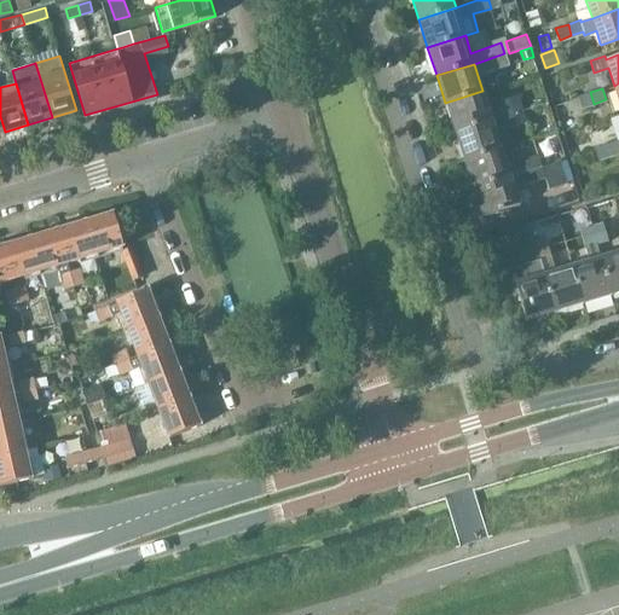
[(522,110),(519,97),(489,106),(482,91),(445,103),(455,132),(492,120),(522,110)]
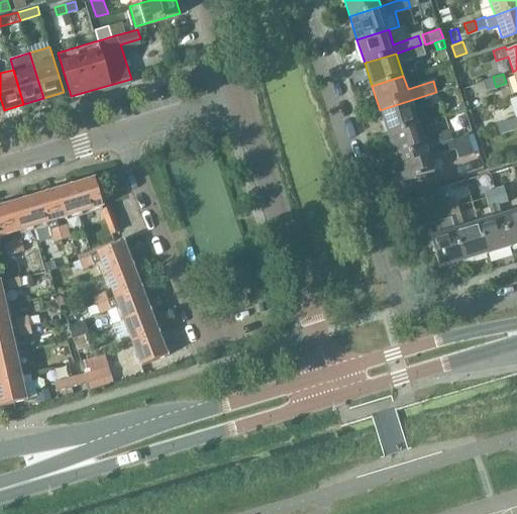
[(483,80),(486,90),(496,87),(493,77),(483,80)]
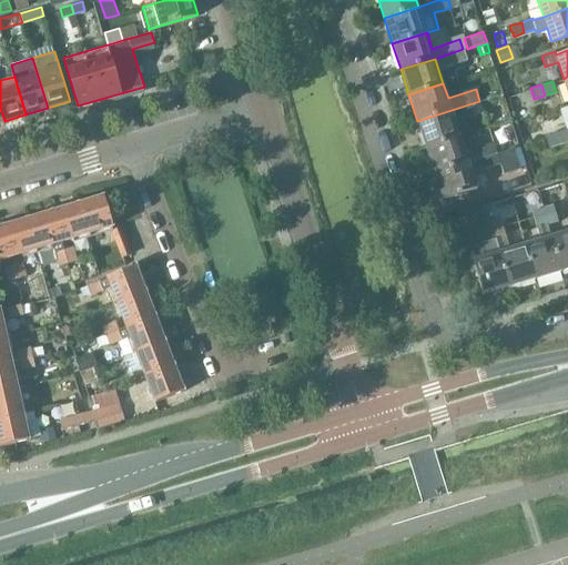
[(479,101),(452,110),(417,121),(425,147),(470,132),(466,117),(483,111),(479,101)]
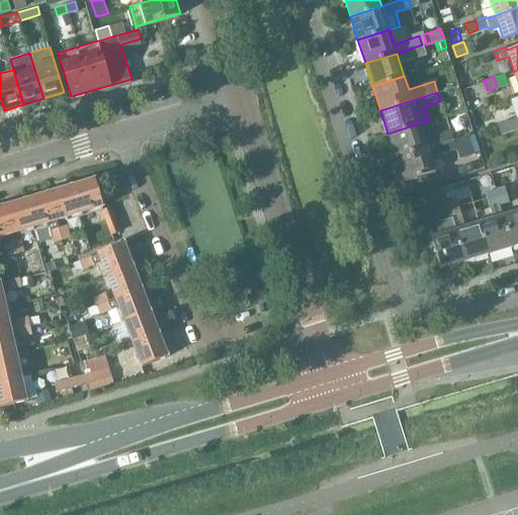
[(510,130),(517,126),(517,117),(517,116),(507,119),(510,130)]
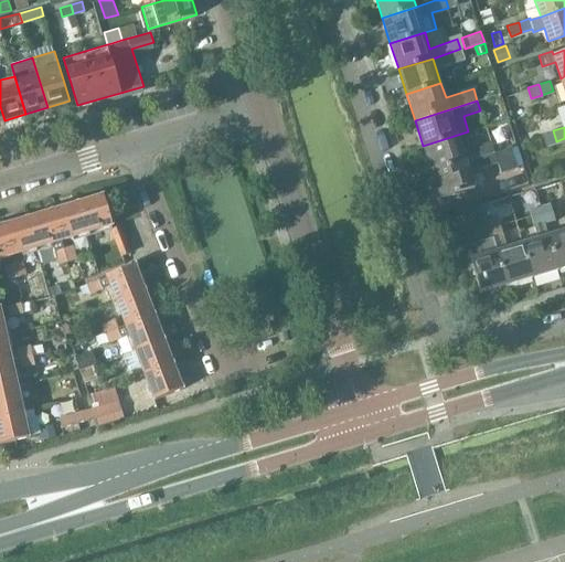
[(542,135),(545,145),(556,141),(553,130),(542,135)]
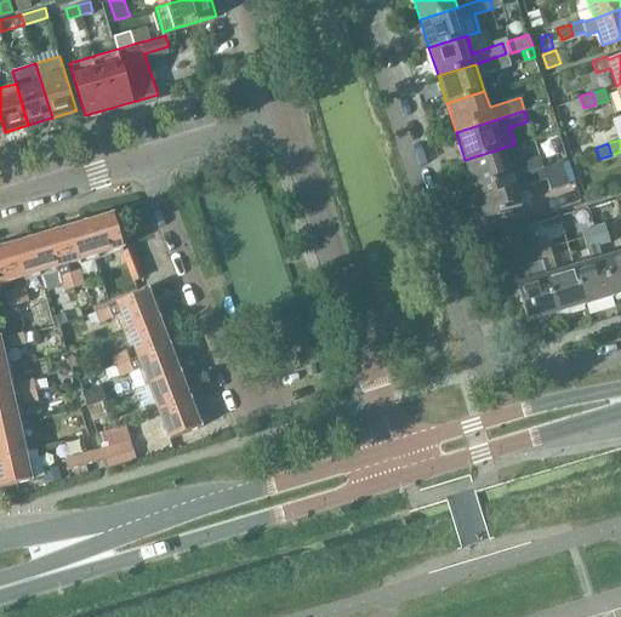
[(520,161),(514,144),(465,160),(474,188),(512,176),(525,172),(556,161),(553,154),(541,158),(540,155),(520,161)]
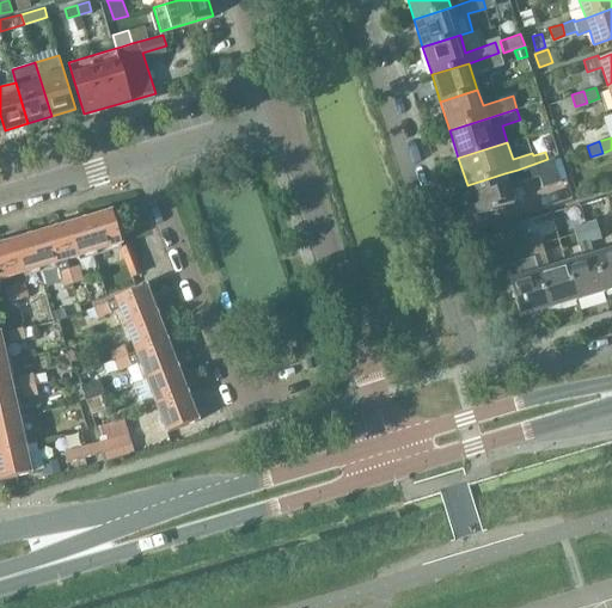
[(543,185),(561,179),(554,159),(548,160),(548,159),(518,170),(521,180),(539,174),(543,185)]
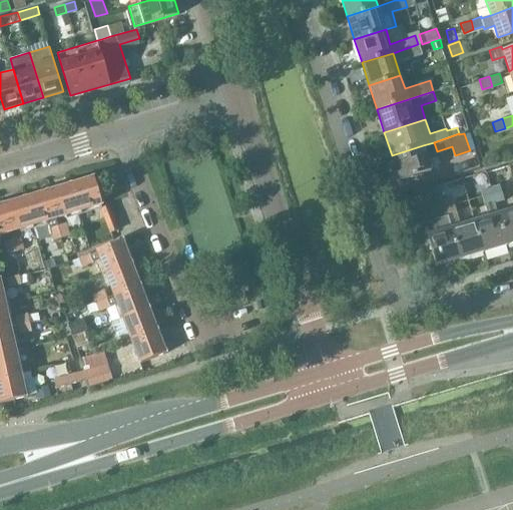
[(430,168),(423,145),(392,155),(399,178),(430,168)]
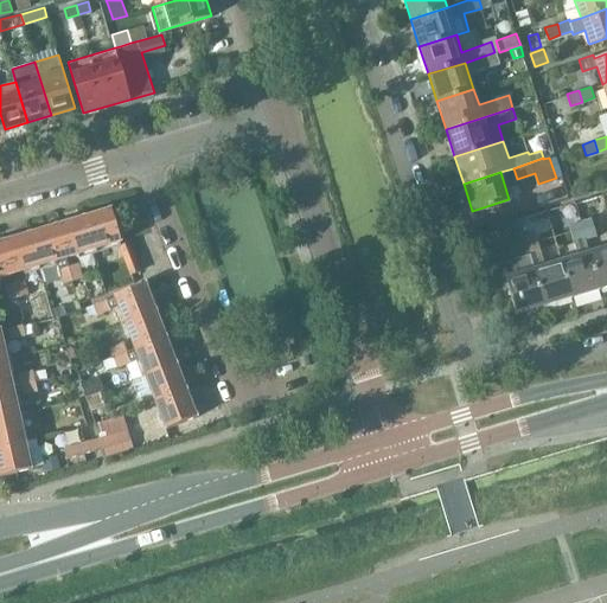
[(82,217),(93,249),(120,241),(110,209),(82,217)]
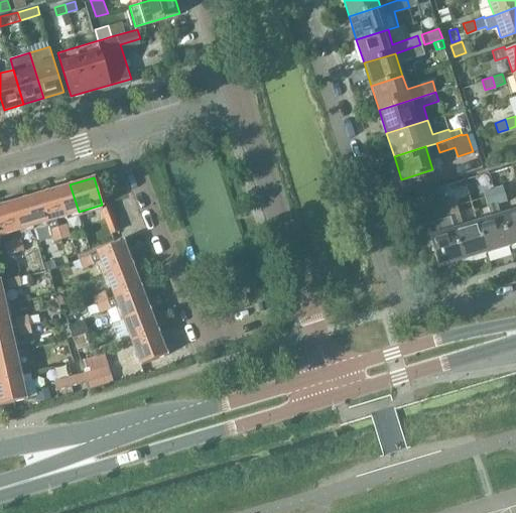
[(70,184),(47,190),(55,219),(79,212),(70,184)]
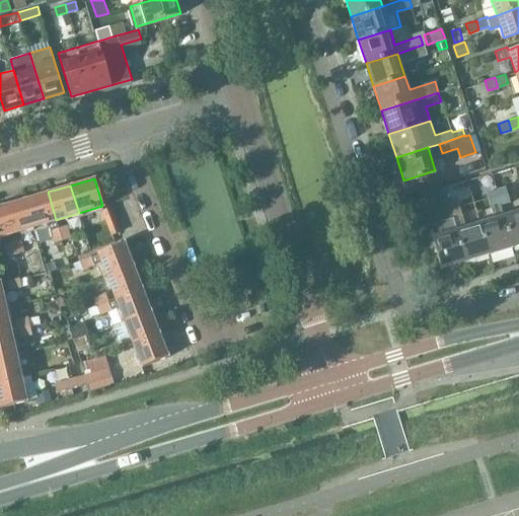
[(496,190),(500,204),(510,201),(506,187),(496,190)]
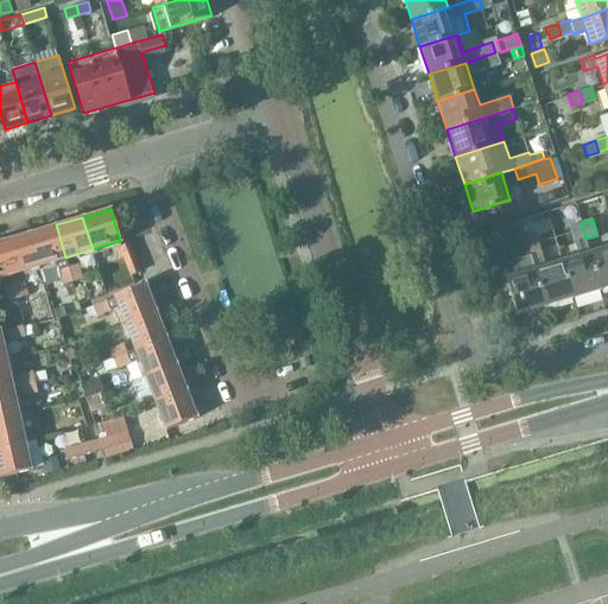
[(545,305),(533,268),(530,255),(525,239),(520,222),(496,229),(502,246),(508,243),(513,260),(491,267),(499,299),(511,296),(517,313),(545,305)]
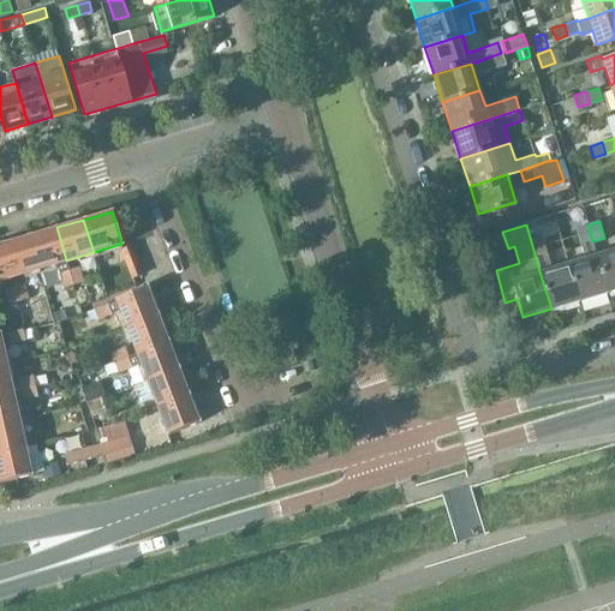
[(596,255),(592,241),(587,225),(577,227),(585,258),(568,263),(579,300),(608,292),(596,255)]
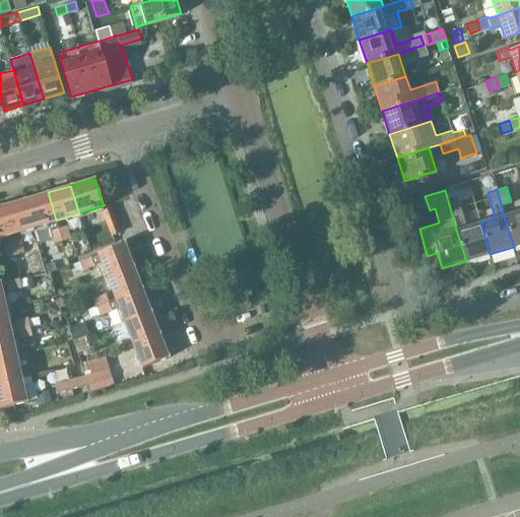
[(24,199),(33,227),(56,220),(48,192),(24,199)]
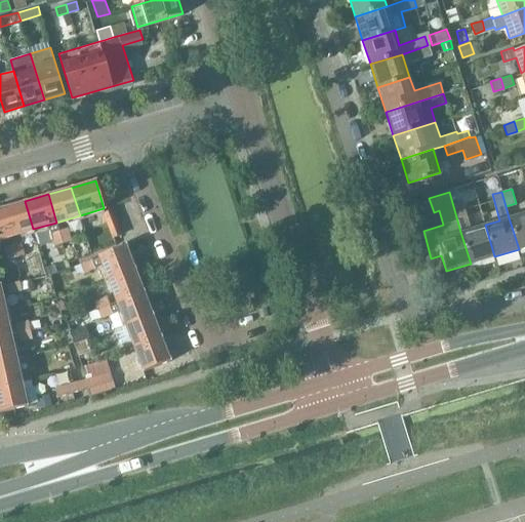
[(10,236),(33,229),(25,201),(2,208),(10,236)]
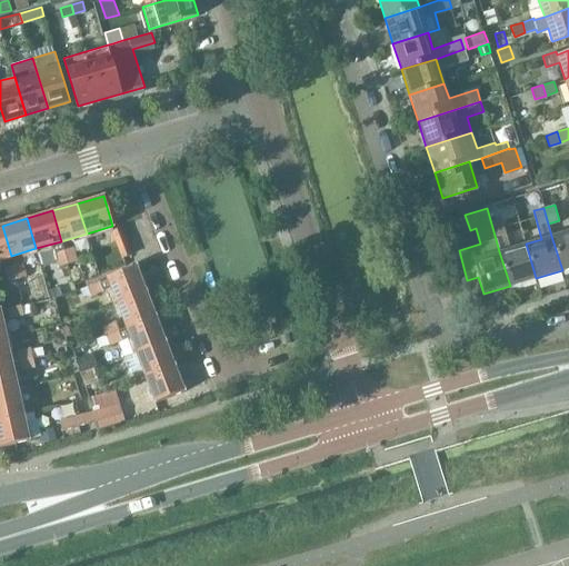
[(501,220),(491,224),(496,239),(506,236),(501,220)]
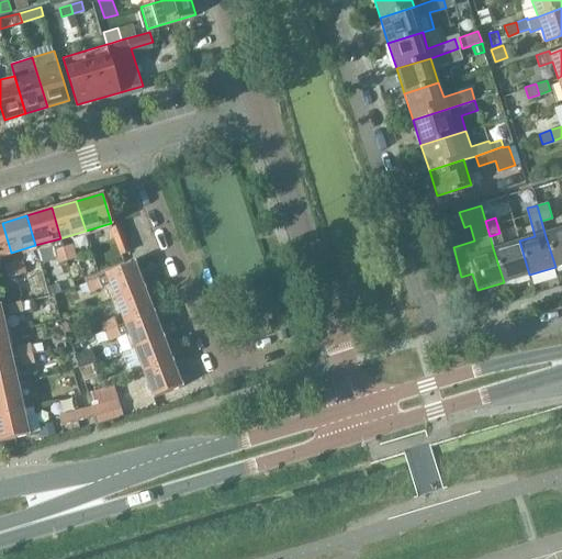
[(0,256),(11,253),(2,223),(0,223),(0,256)]
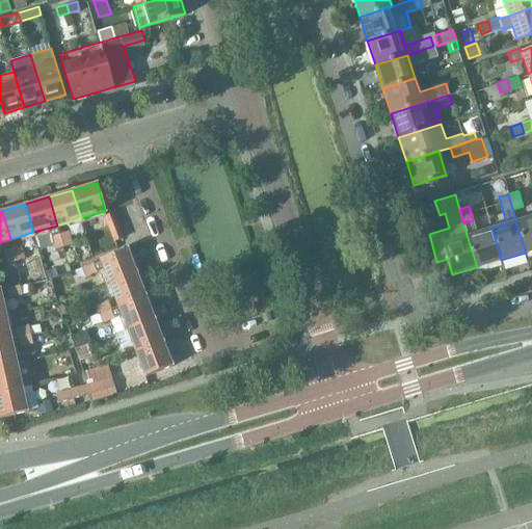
[(110,228),(117,225),(113,212),(105,215),(110,228)]
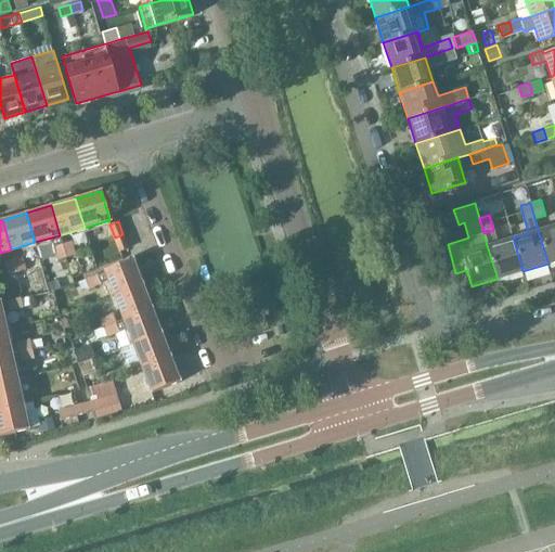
[(554,225),(538,230),(549,264),(554,261),(554,225)]
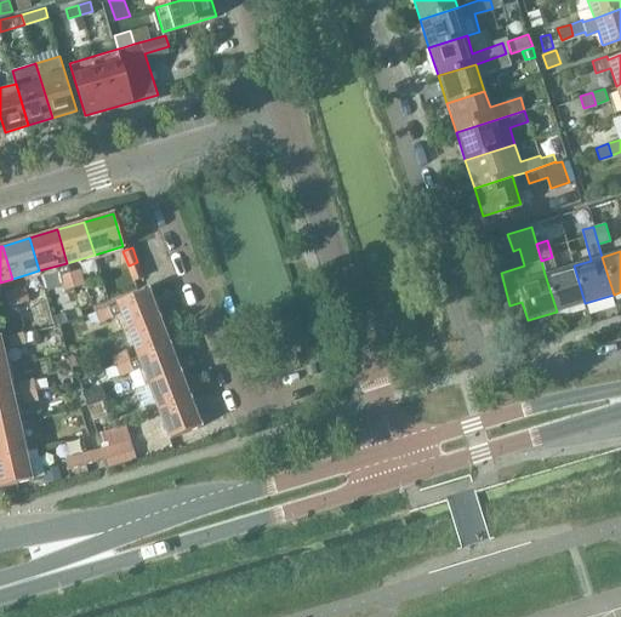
[(129,266),(134,279),(143,275),(137,262),(129,266)]
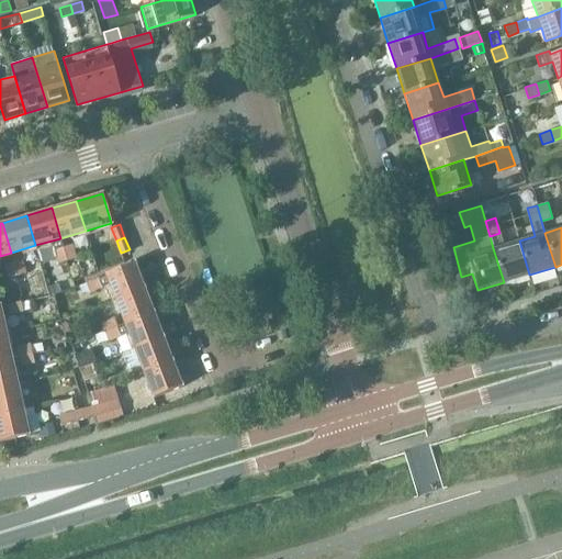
[(493,248),(504,282),(529,275),(519,241),(493,248)]
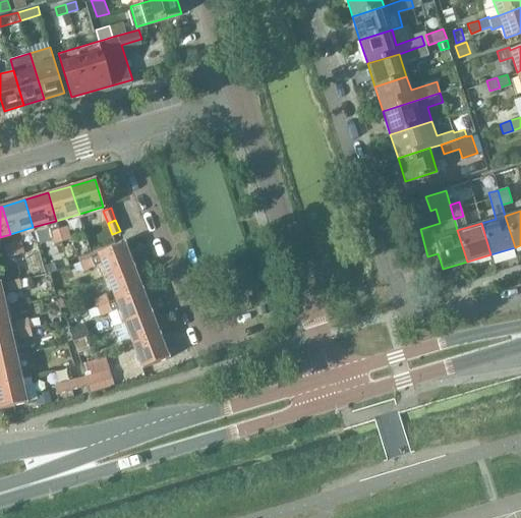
[(58,227),(62,240),(70,237),(66,225),(58,227)]
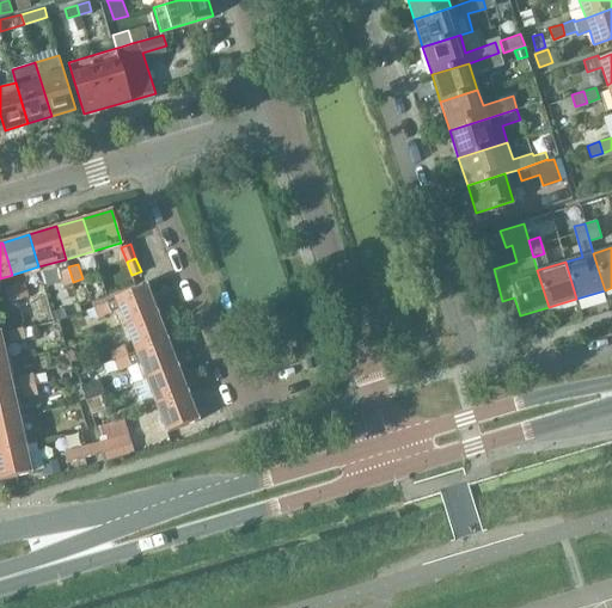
[(73,282),(68,266),(59,270),(63,284),(73,282)]
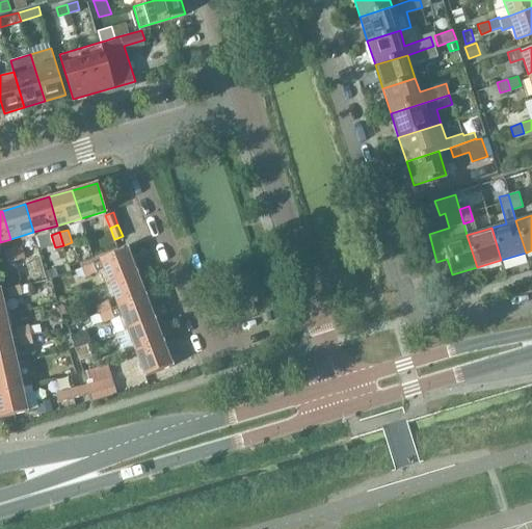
[(12,246),(16,259),(24,257),(21,244),(12,246)]
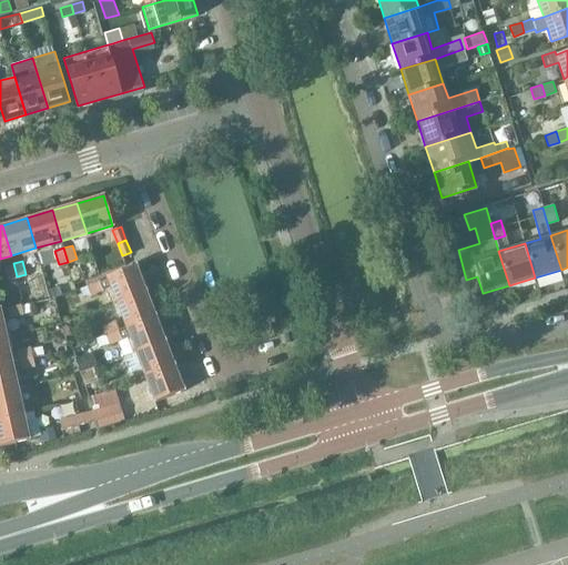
[(17,276),(13,263),(4,266),(8,280),(17,276)]
